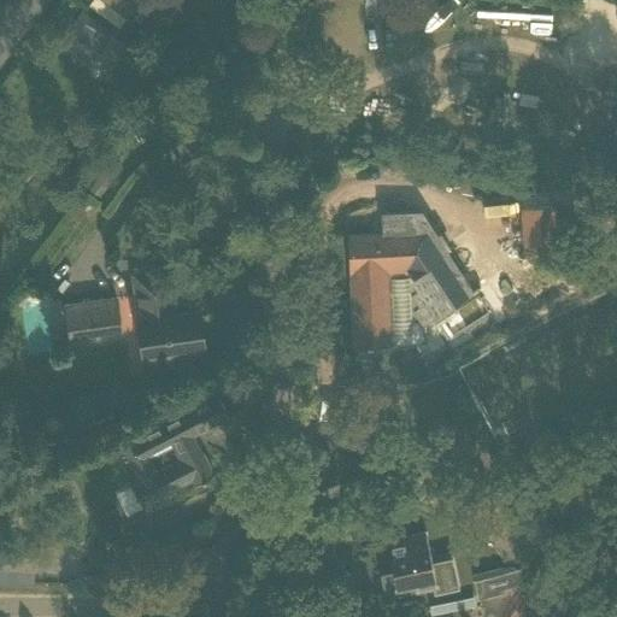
[(146,0),(105,0),(131,19),(146,0)]
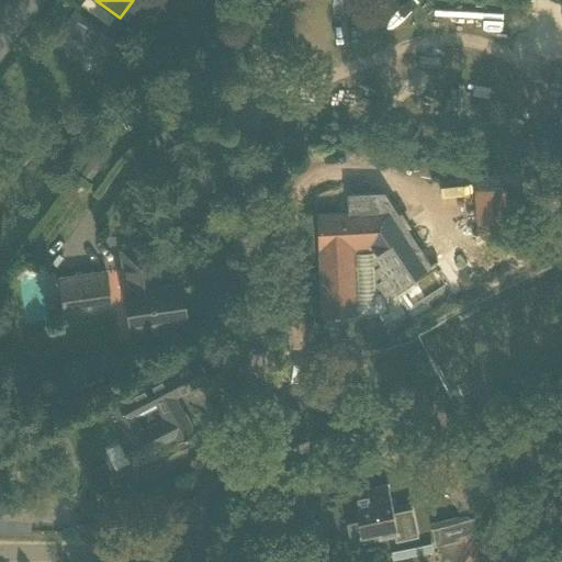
[(168,12),(163,2),(154,7),(158,17),(168,12)]
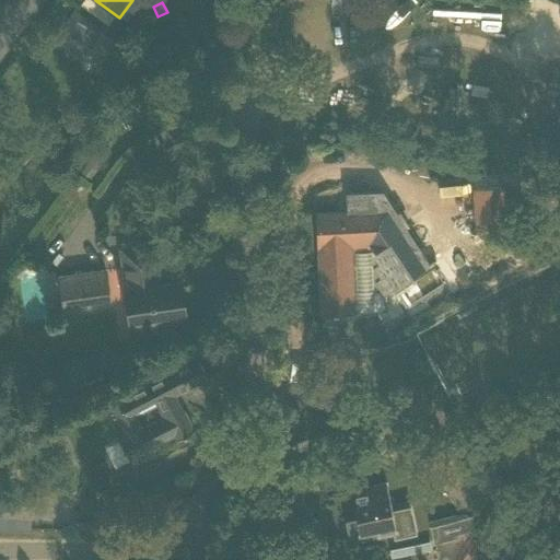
[(82,59),(90,47),(97,35),(68,18),(54,42),(82,59)]
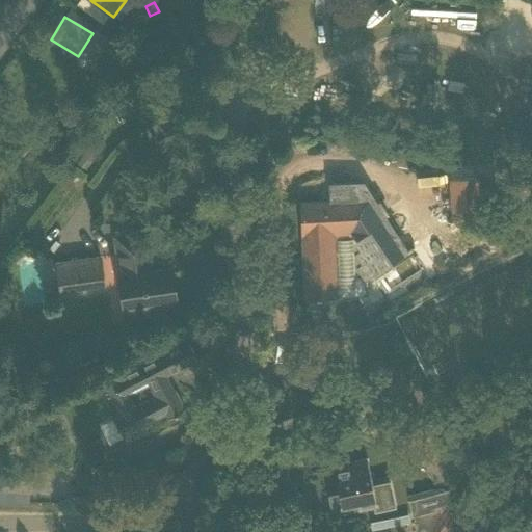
[(84,26),(91,32),(96,27),(88,21),(84,26)]
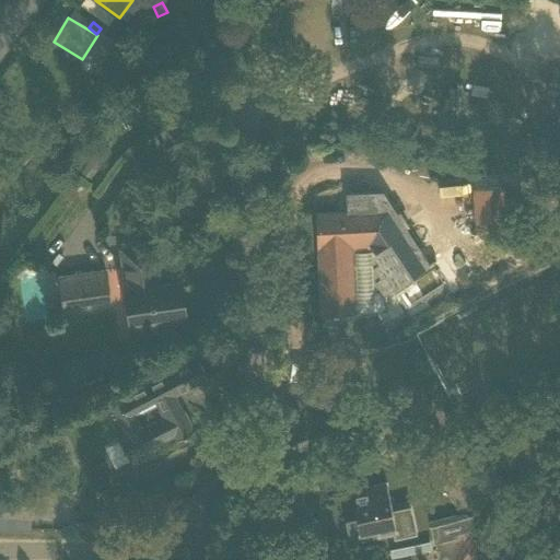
[(322,312),(382,310),(392,325),(407,316),(412,324),(464,290),(459,282),(465,279),(478,271),(458,240),(438,253),(441,258),(426,268),(391,209),(386,209),(386,206),(378,199),(350,200),(351,211),(319,212),(318,212),(322,312)]
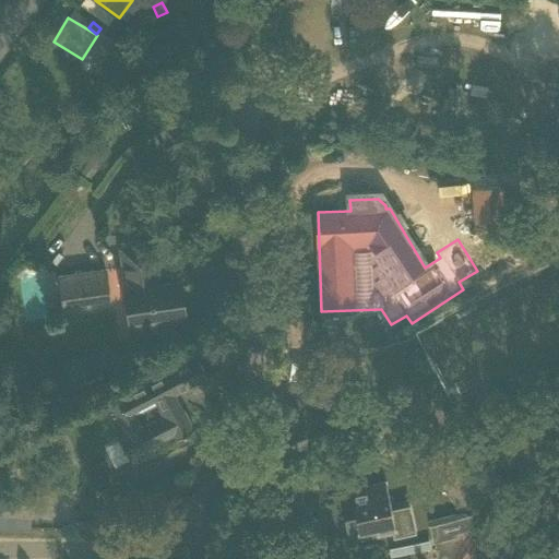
[(122,248),(134,335),(186,328),(179,282),(161,285),(155,244),(122,248)]
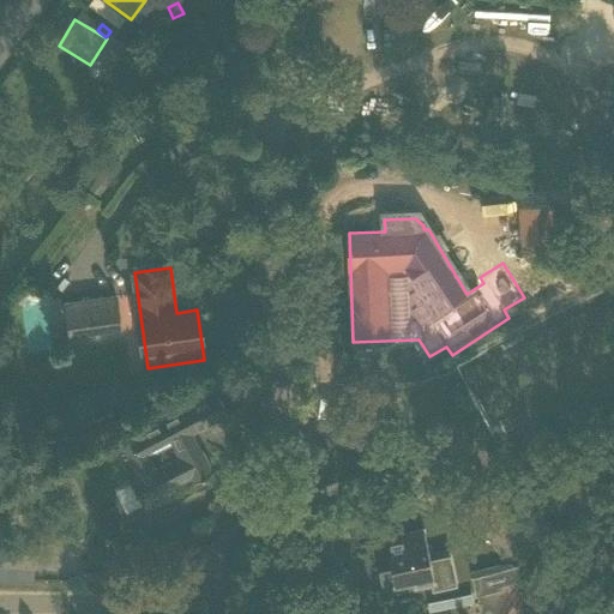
[(118,294),(64,301),(70,338),(122,330),(118,294)]
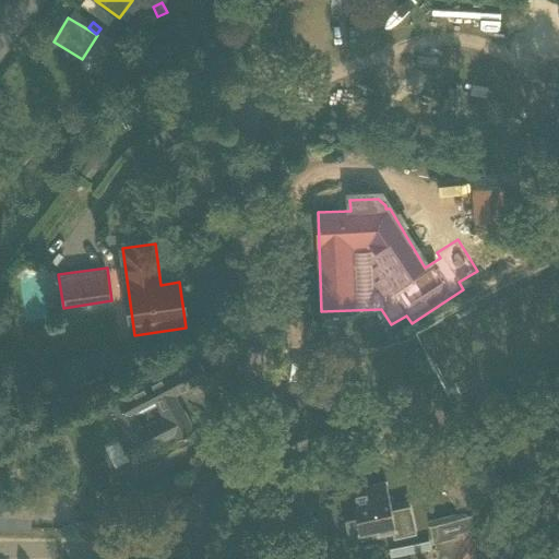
[(106,396),(127,436),(119,440),(129,458),(174,435),(175,438),(193,428),(176,394),(207,378),(195,356),(126,393),(122,389),(106,396)]
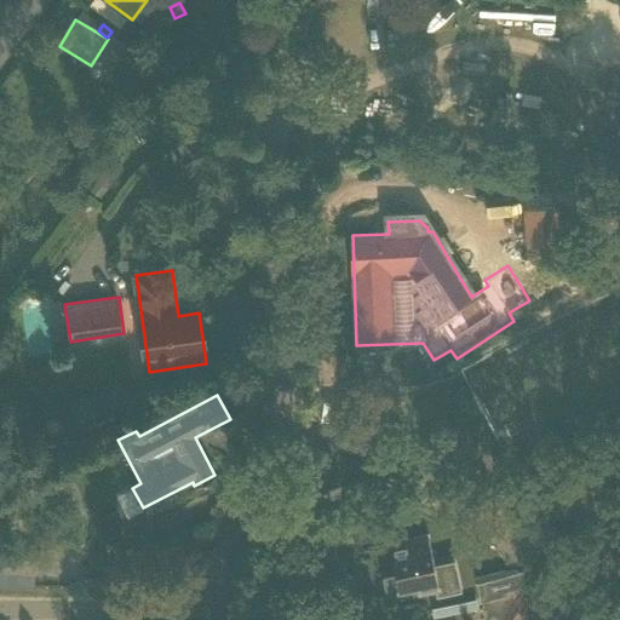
[(419,592),(438,587),(428,534),(389,543),(399,590),(418,585),(419,592)]
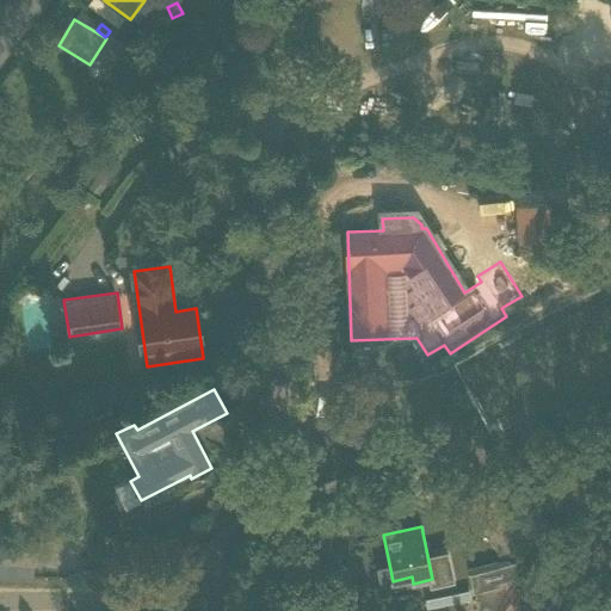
[(470,574),(473,588),(474,593),(512,585),(519,582),(516,565),(470,574)]
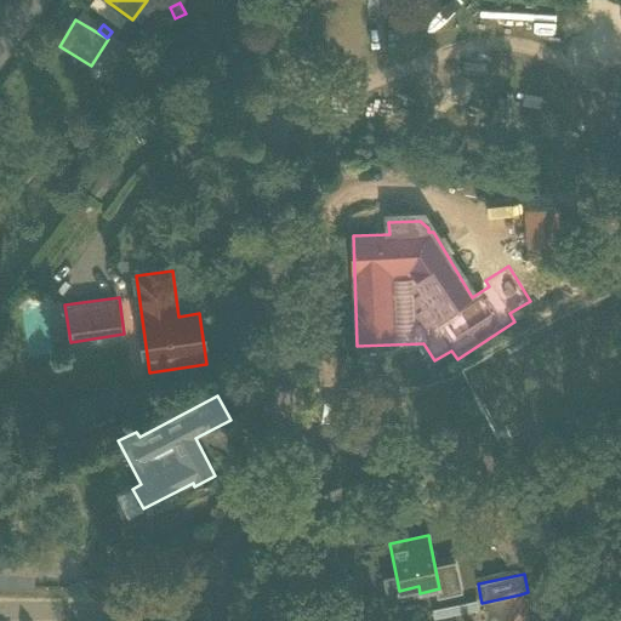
[(483,610),(497,620),(500,620),(543,620),(542,611),(520,594),(482,603),(483,610)]
